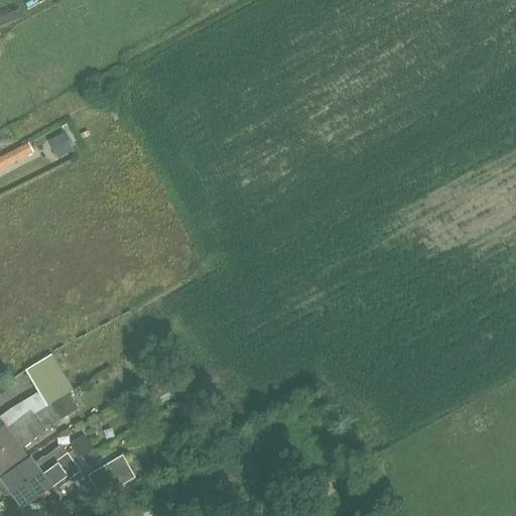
[(74,151),(63,133),(48,141),(57,159),(74,151)]
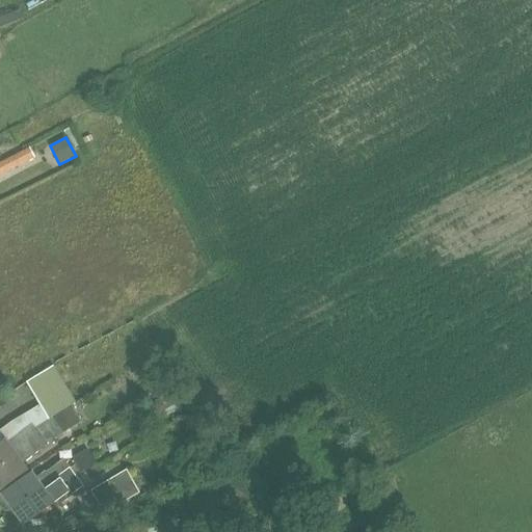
[(0,174),(33,157),(28,147),(0,161),(0,174)]
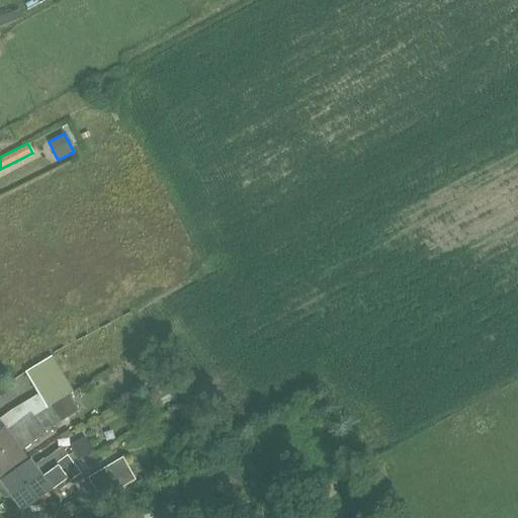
[(0,453),(46,421),(40,413),(47,409),(70,396),(69,395),(72,393),(52,358),(25,373),(38,396),(25,405),(30,412),(0,431),(0,453)]
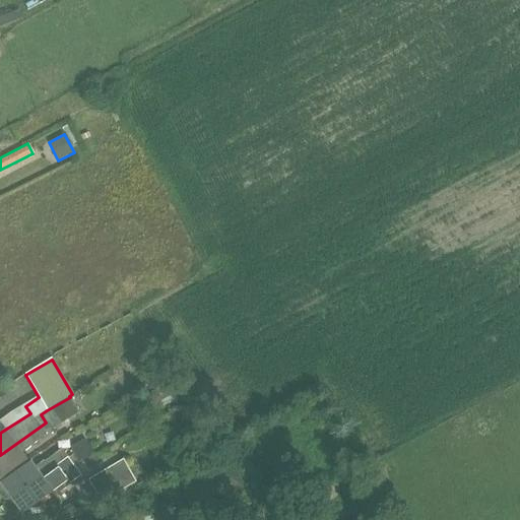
[(70,397),(47,410),(41,414),(46,423),(0,455),(0,478),(25,460),(21,453),(47,434),(46,433),(79,413),(77,410),(70,397)]
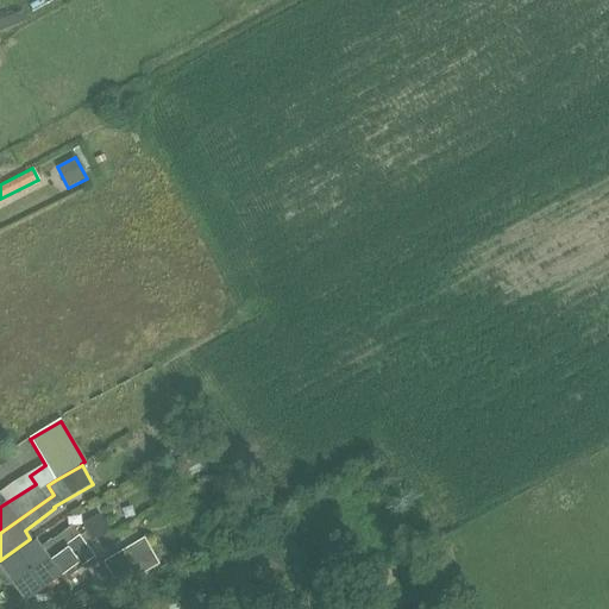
[(104,514),(86,523),(98,542),(114,532),(104,514)]
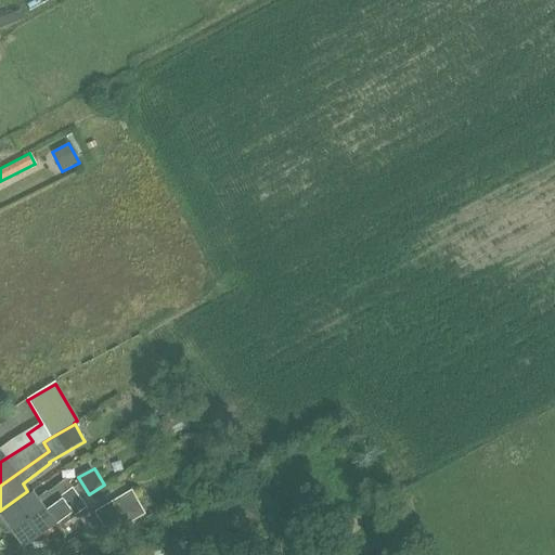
[(14,531),(72,490),(65,482),(37,503),(30,495),(2,515),(14,531)]
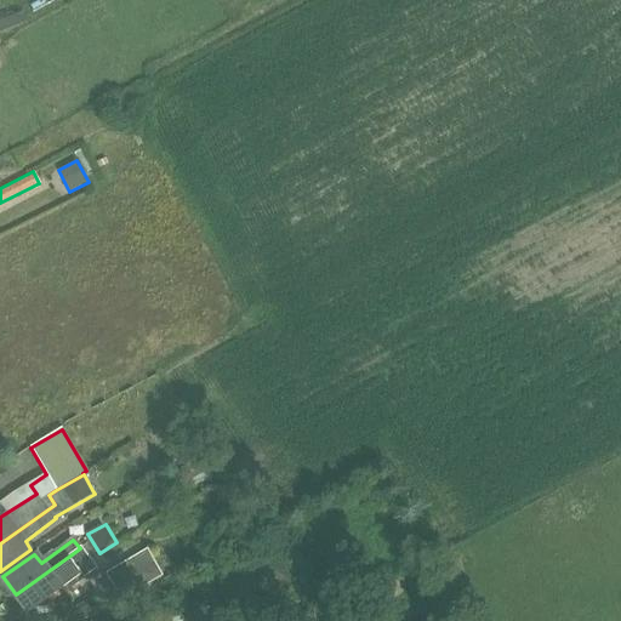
[(80,548),(16,594),(28,611),(60,590),(62,592),(95,569),(80,548)]
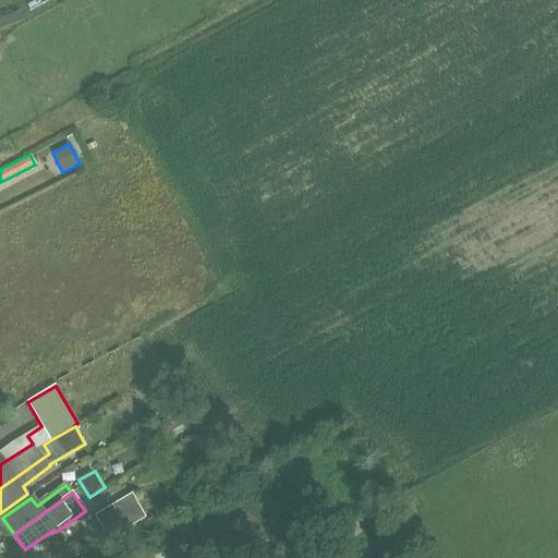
[(118,502),(94,516),(109,540),(132,526),(118,502)]
